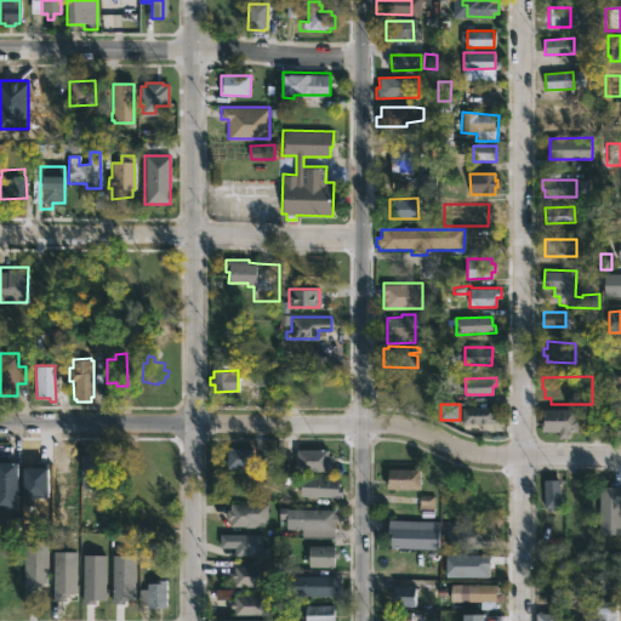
[(495,423),(462,423),(462,414),(469,412),(469,408),(494,406),(495,423)]
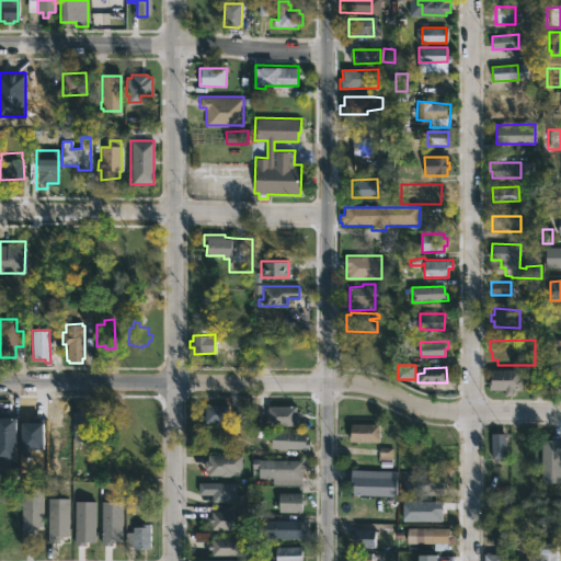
[(519,369),(519,378),(522,378),(522,389),(514,389),(514,396),(503,396),(503,389),(489,390),(491,369),(519,369)]
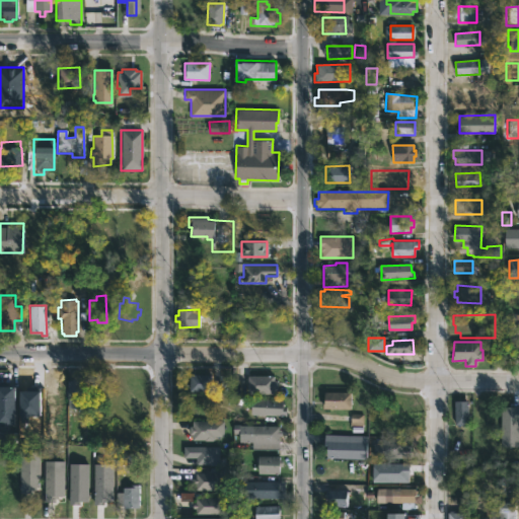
[(211,390),(189,390),(189,374),(211,374),(211,390)]
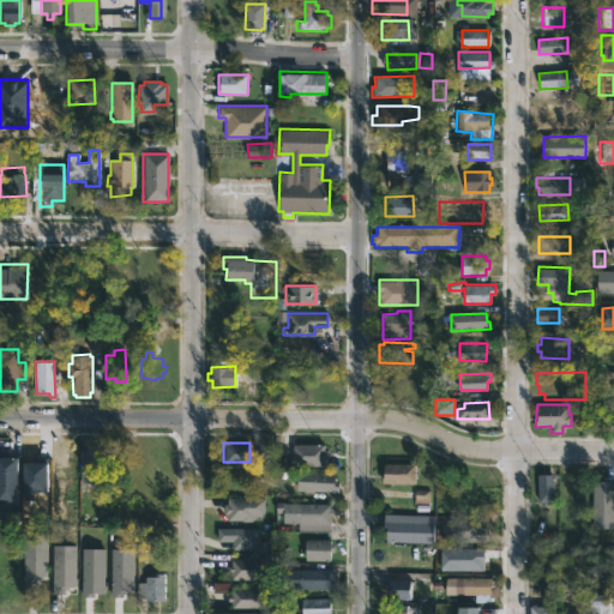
[(98,444),(98,469),(101,468),(101,482),(79,482),(79,450),(86,450),(86,444),(98,444)]
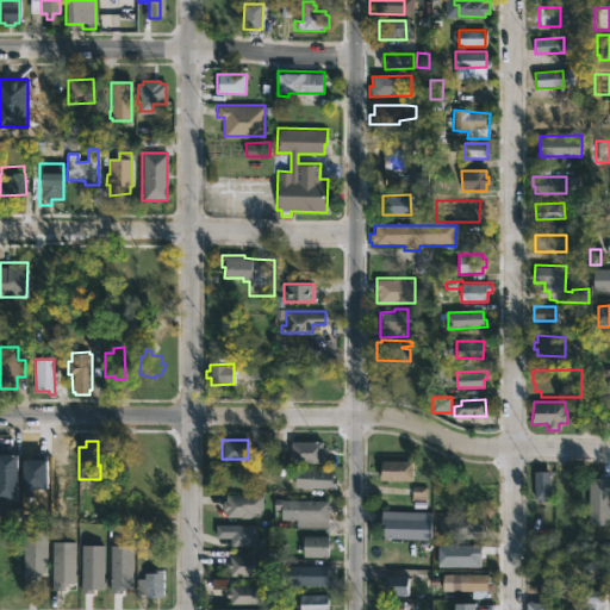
[(292,441),(323,441),(323,462),(292,462),(292,441)]
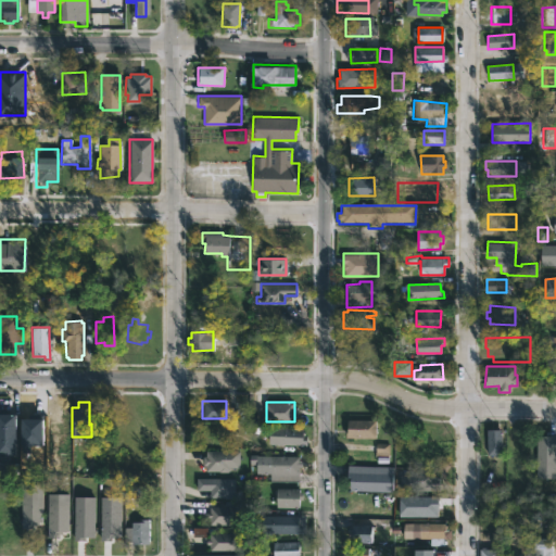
[(68,447),(70,414),(60,414),(60,407),(48,407),(48,447),(68,447)]
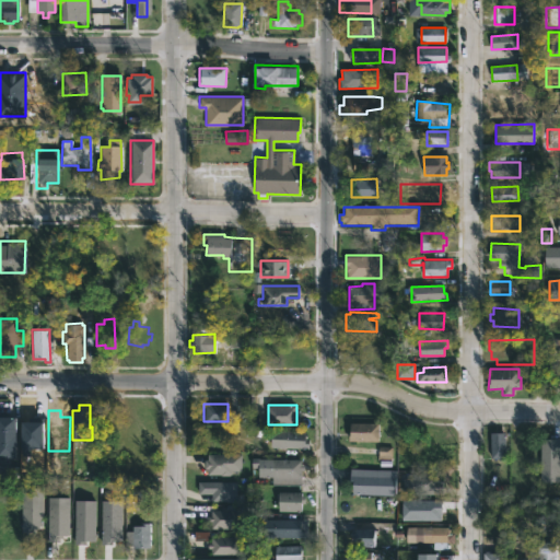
[(0,416),(15,416),(14,456),(0,456),(0,416)]
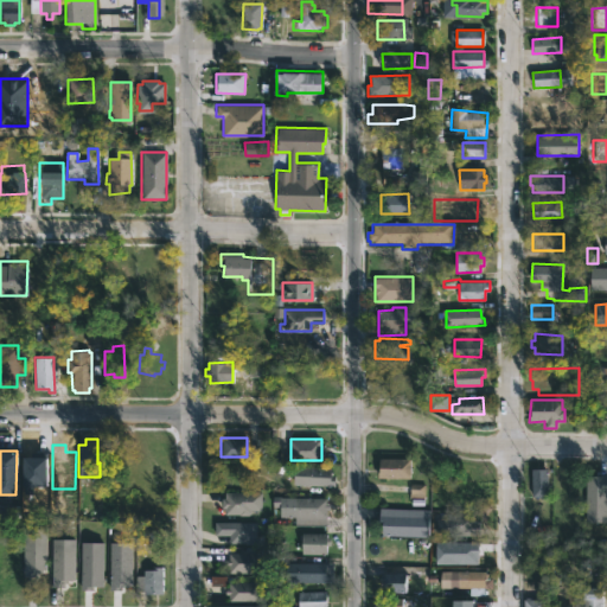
[(24,457),(50,457),(50,486),(24,486),(24,457)]
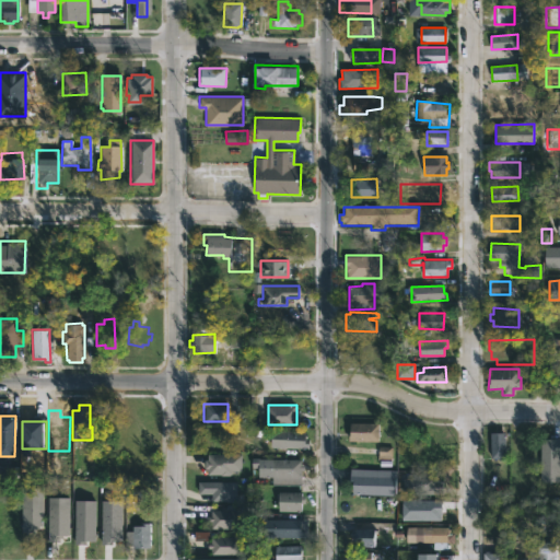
[(378,422),(378,441),(348,441),(350,421),(378,422)]
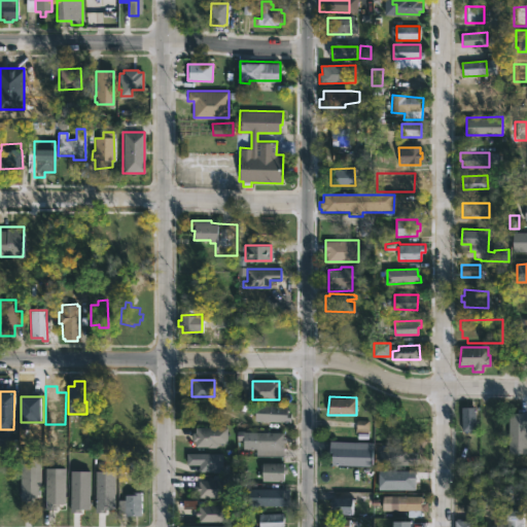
[(290,422),(254,420),(255,405),(287,406),(287,412),(290,412),(290,416),(289,416),(290,422)]
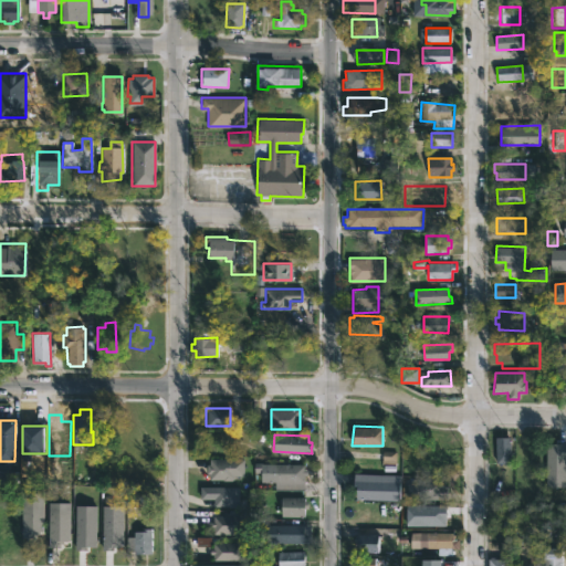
[(511,463),(504,464),(504,463),(495,463),(495,437),(511,437),(511,463)]
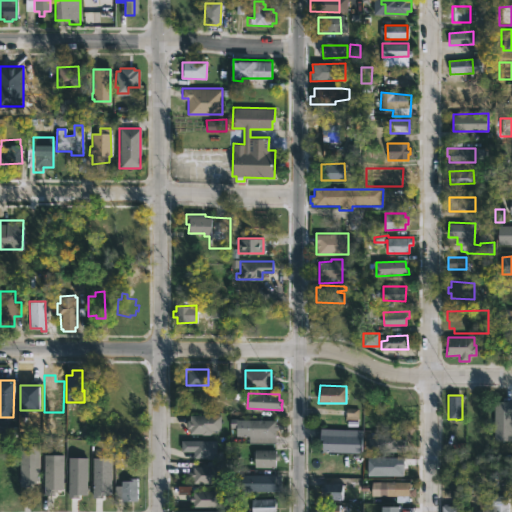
[(511,401),(511,439),(494,439),(494,401),(511,401)]
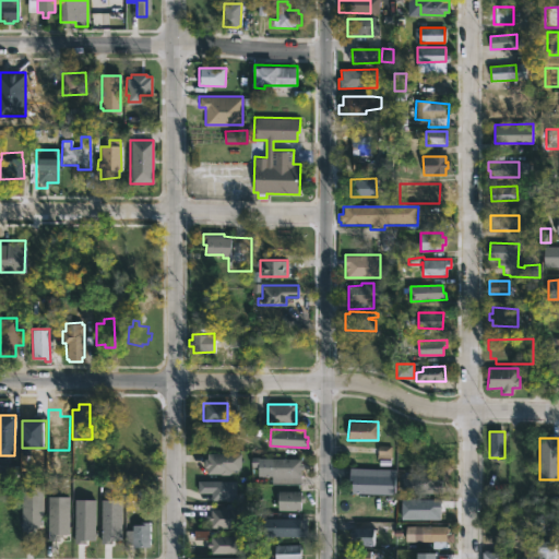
[(240,453),(240,468),(230,468),(230,475),(205,474),(204,459),(207,459),(207,453),(240,453)]
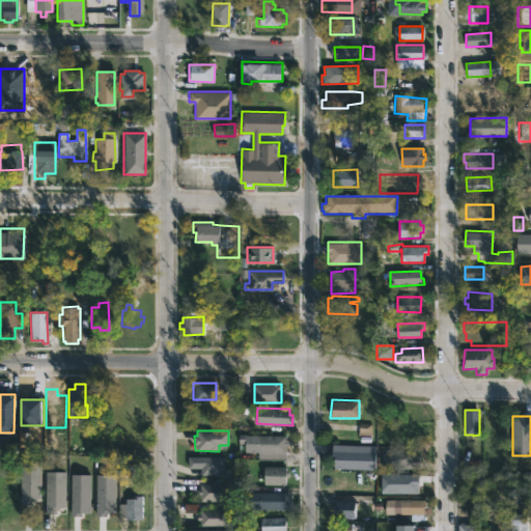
[(286,436),(286,440),(288,440),(288,446),(285,446),(285,460),(258,459),(258,435),(286,436)]
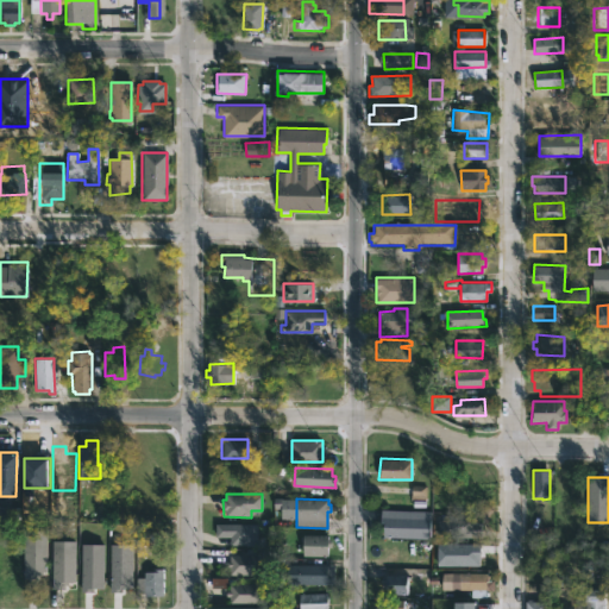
[(431,510),(429,537),(383,535),(383,528),(380,528),(381,509),(431,510)]
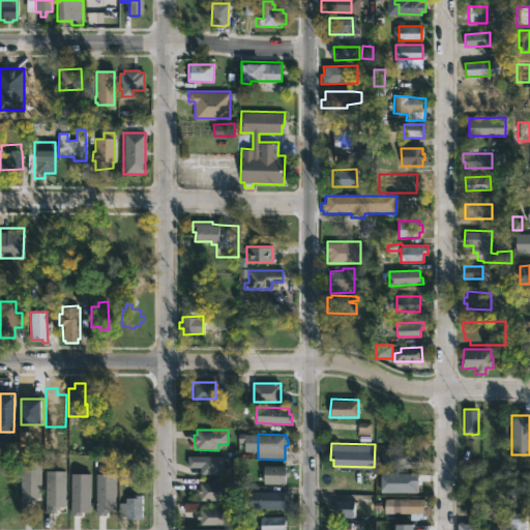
[(414,448),(413,453),(418,453),(418,468),(381,467),(382,452),(386,452),(386,447),(414,448)]
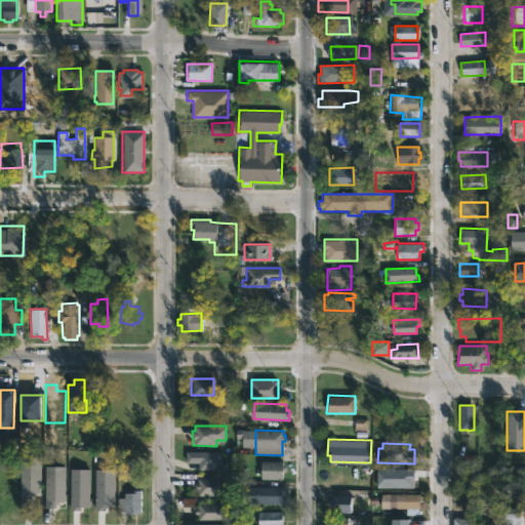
[(221,462),(221,470),(219,471),(198,470),(199,462),(185,462),(186,451),(221,451),(221,462)]
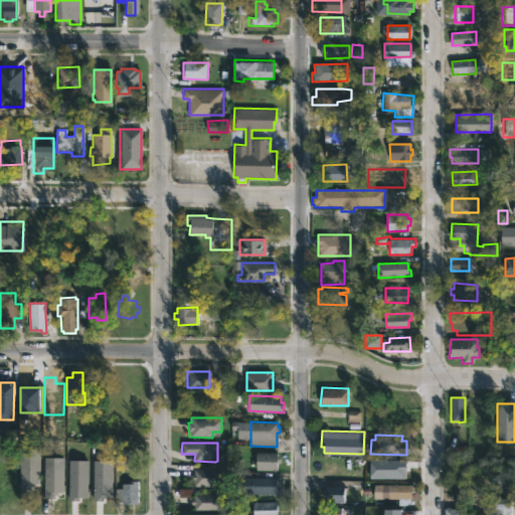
[(39,449),(39,488),(19,488),(19,449),(39,449)]
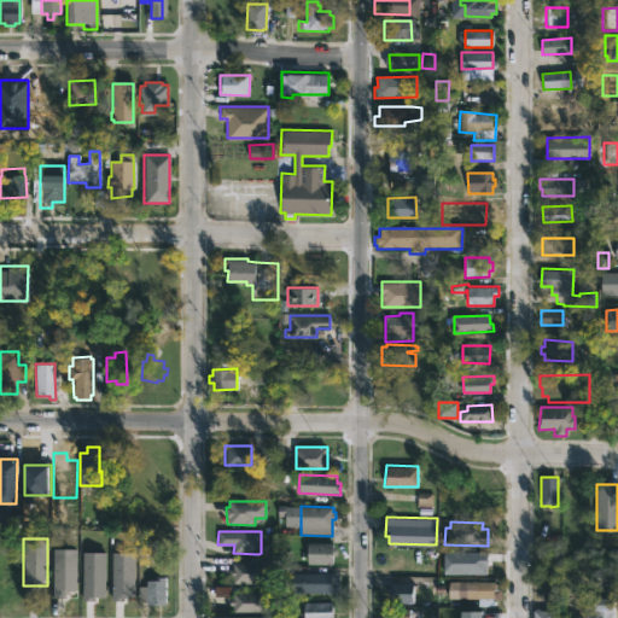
[(332,542),(332,546),(336,547),(336,555),(332,555),(332,564),(307,564),(307,555),(304,555),(304,549),(308,549),(308,542),(332,542)]
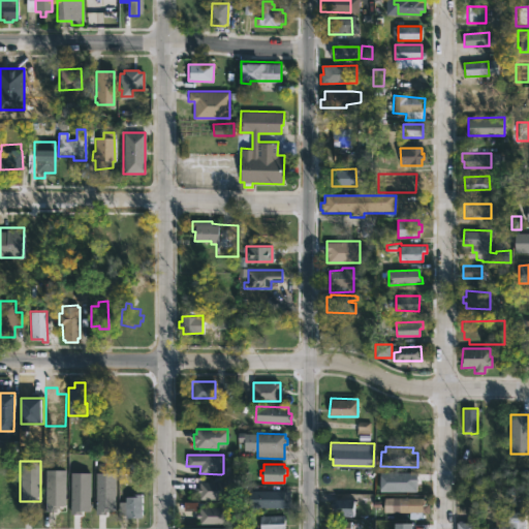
[(44,470),(64,470),(64,509),(44,509),(44,470)]
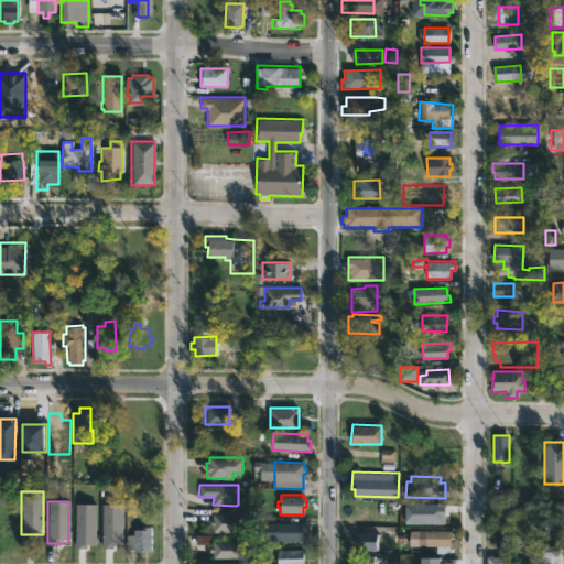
[(75,503),(95,503),(95,546),(75,546),(75,503)]
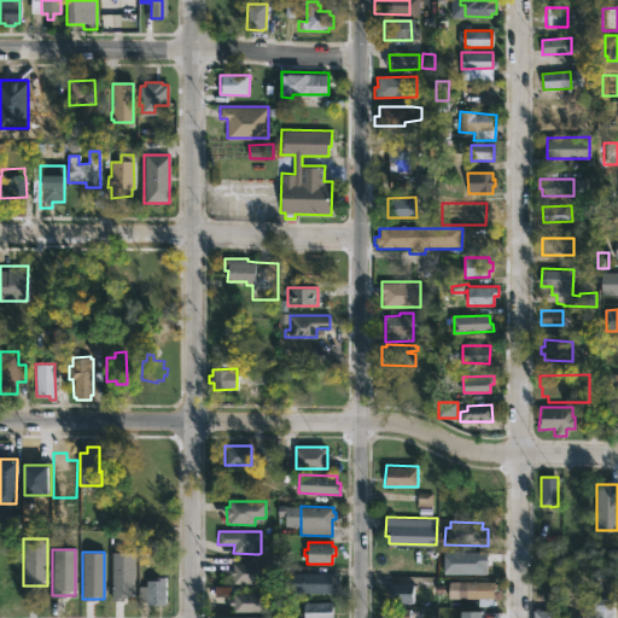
[(491,561),(491,569),(465,570),(465,565),(456,565),(455,554),(495,552),(495,561),(491,561)]
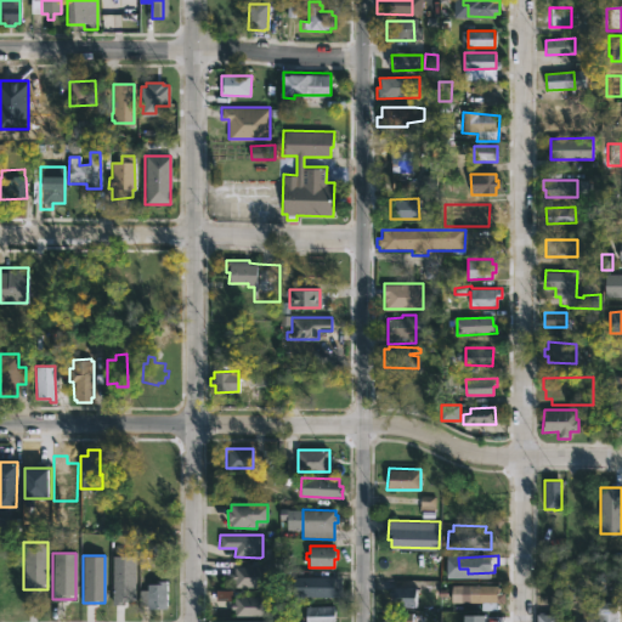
[(112,557),(135,557),(135,603),(112,603),(112,557)]
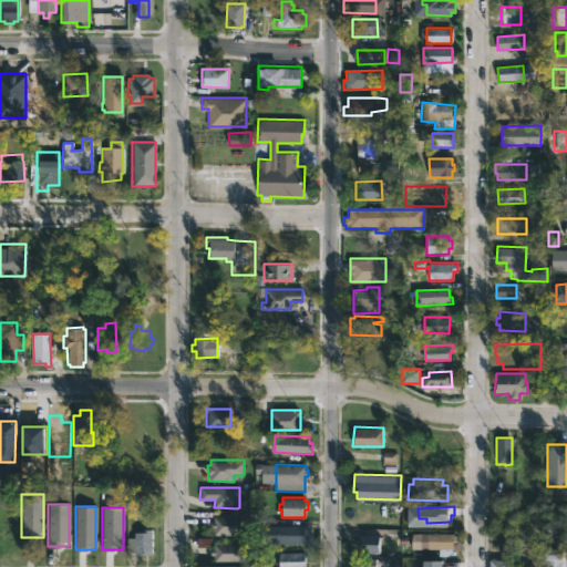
[(239,514),(239,516),(255,516),(255,535),(213,535),(213,529),(210,529),(210,522),(214,522),(214,516),(234,516),(234,514),(239,514)]
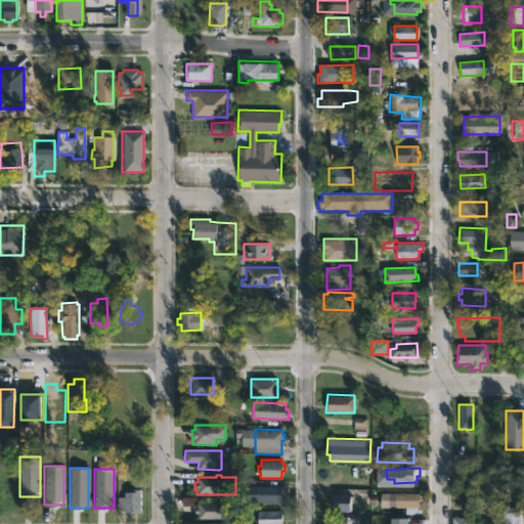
[(281,486),(287,486),(287,499),(281,499),(281,501),(247,503),(247,486),(281,486)]
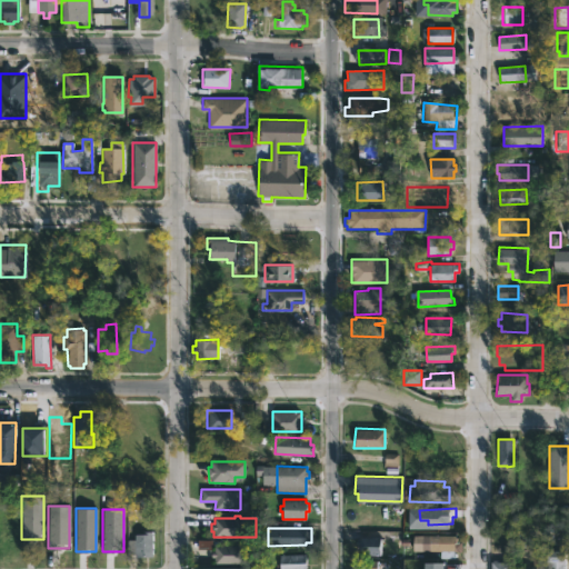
[(129,556),(127,556),(127,540),(135,540),(135,533),(142,533),(142,530),(152,530),(151,556),(129,556)]
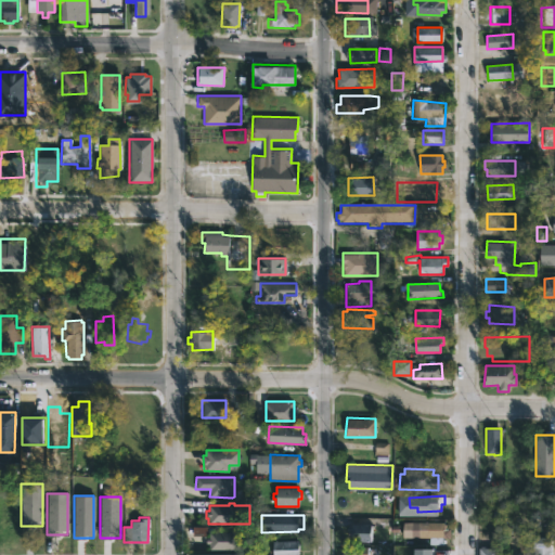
[(443,521),(443,524),(446,524),(446,528),(451,528),(451,538),(443,538),(443,544),(429,544),(429,538),(403,538),(403,521),(443,521)]
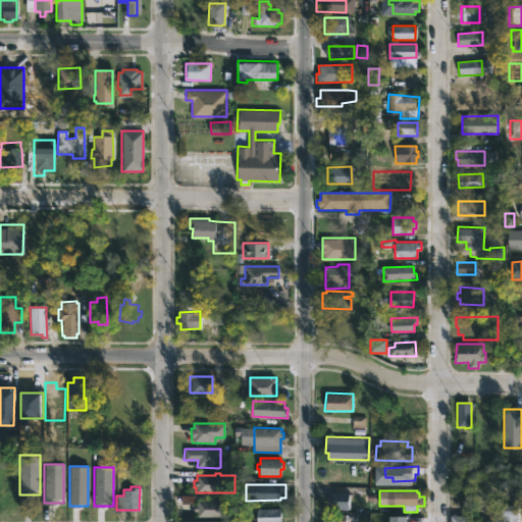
[(350,492),(349,510),(330,509),(330,503),(326,503),(327,491),(350,492)]
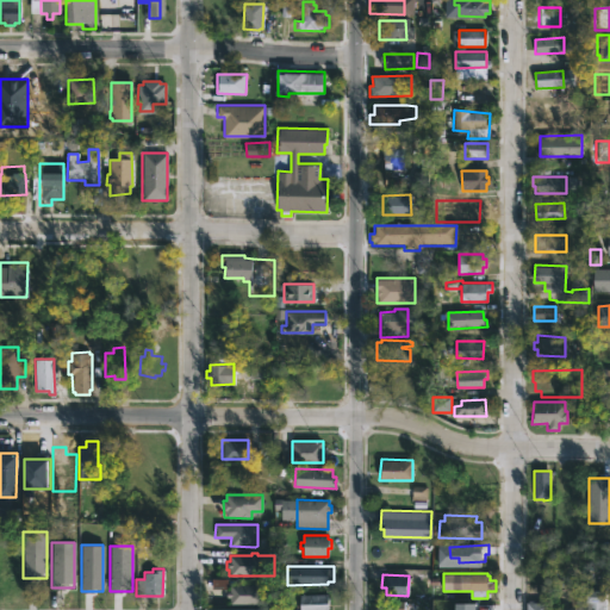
[(263,584),(263,603),(230,603),(230,597),(226,597),(226,591),(230,591),(230,584),(263,584)]
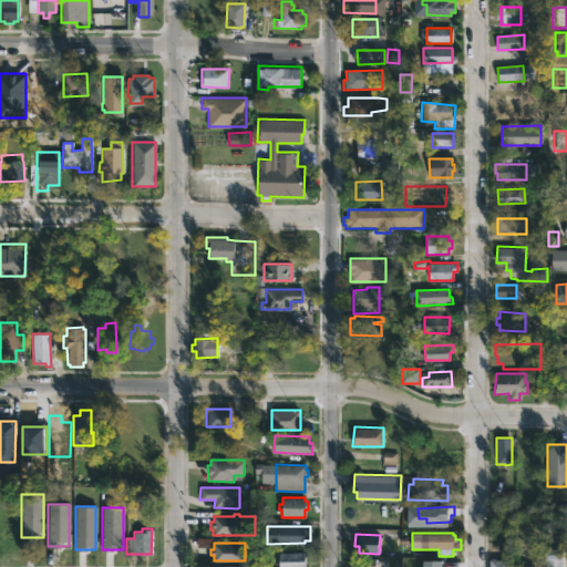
[(552,546),(552,548),(564,548),(563,566),(545,566),(546,548),(552,546)]
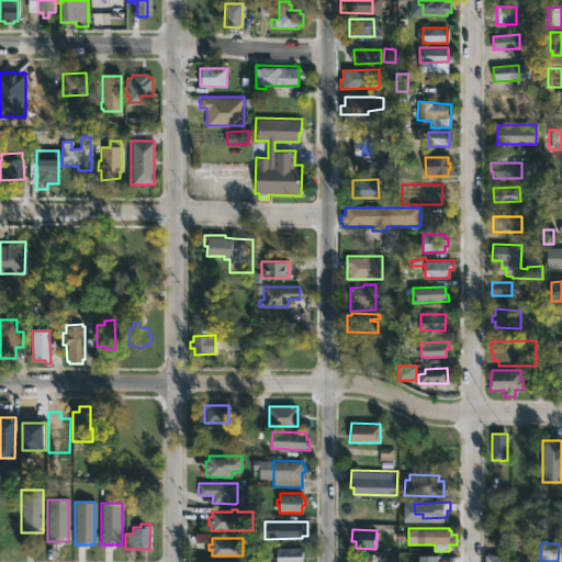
[(302,559),(302,561),(257,561),(257,559),(265,559),(265,561),(277,561),(277,548),(302,548),(302,559)]
